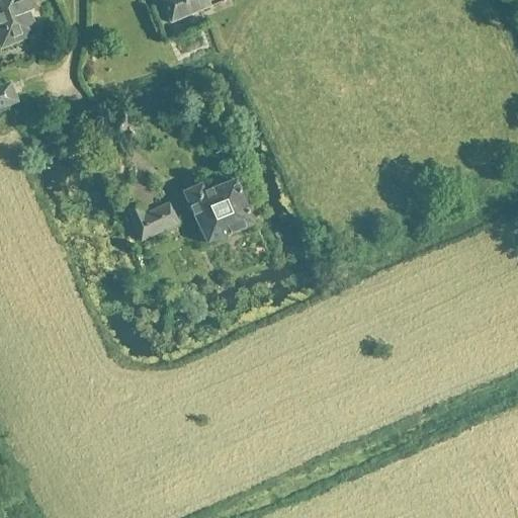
[(36,35),(28,14),(33,11),(29,0),(23,2),(22,0),(0,0),(0,48),(1,50),(36,35)]
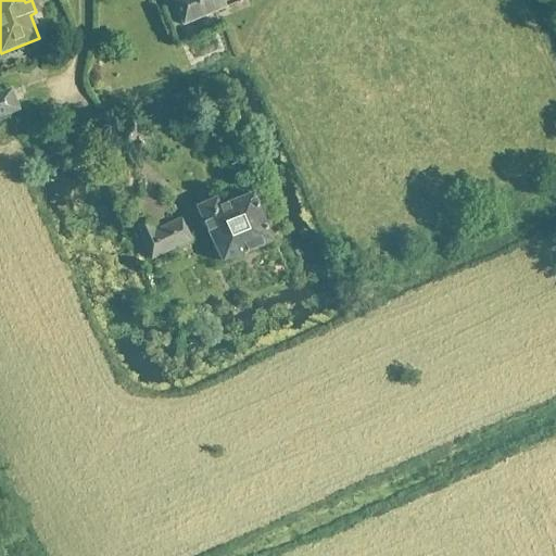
[(225,10),(220,0),(171,0),(182,27),(225,10)]
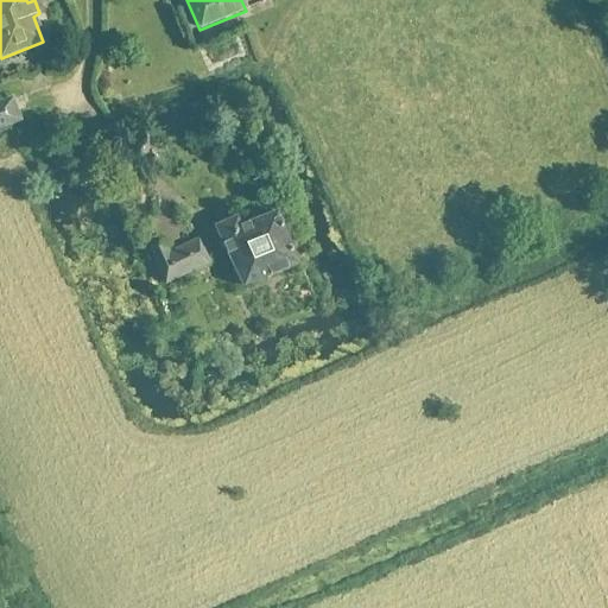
[(0,130),(21,121),(13,99),(0,102),(0,130)]
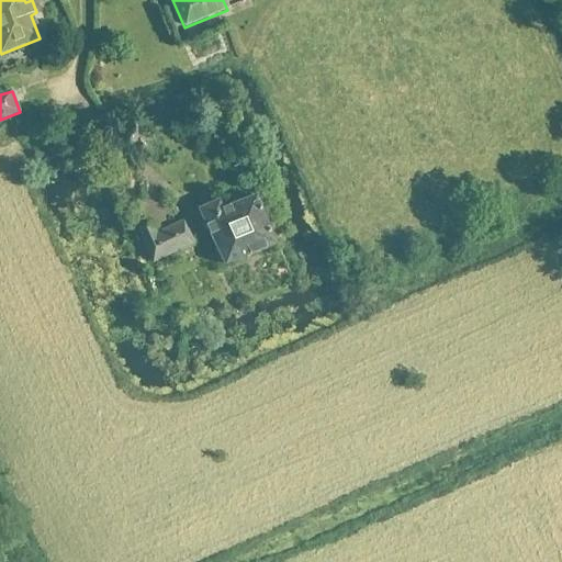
[(274,246),(255,198),(223,211),(220,203),(200,211),(224,268),(274,246)]
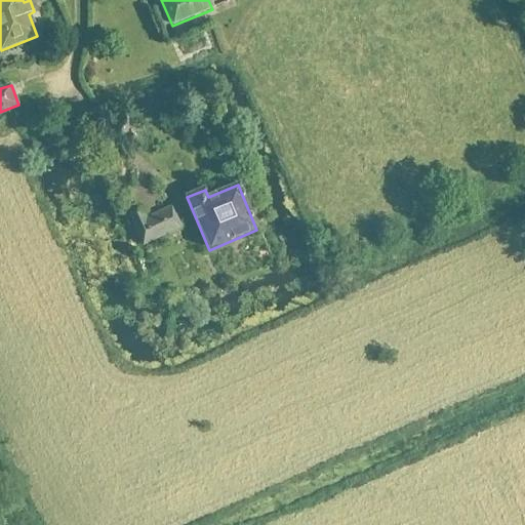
[(144,246),(180,228),(171,208),(146,221),(140,209),(128,215),(144,246)]
